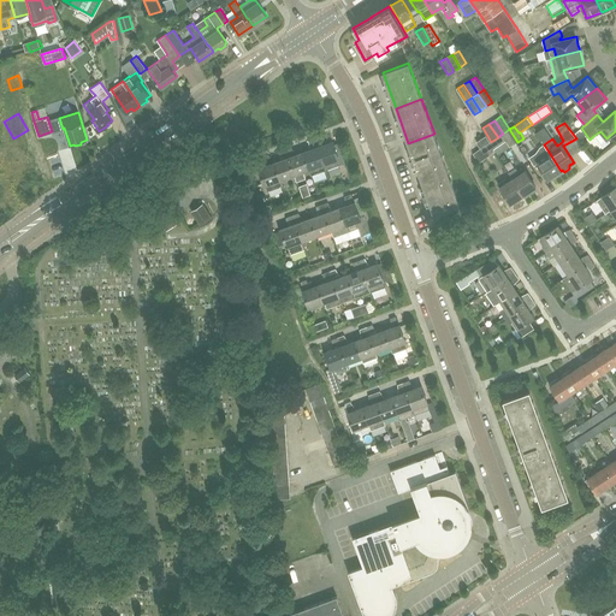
[(517,142),(509,129),(503,134),(502,134),(507,141),(510,147),(517,142)]
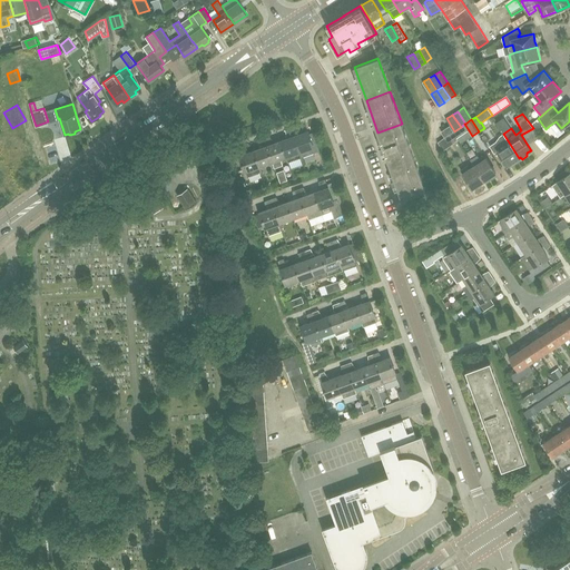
[(413,157),(402,124),(377,133),(390,165),(413,157)]
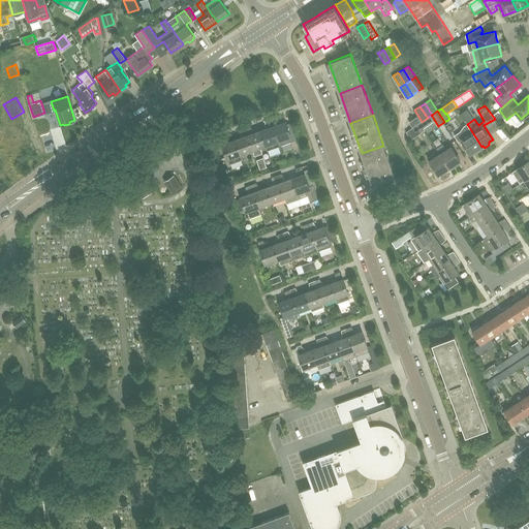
[(431,115),(428,118),(422,122),(416,125),(422,133),(426,130),(425,127),(435,121),(431,115)]
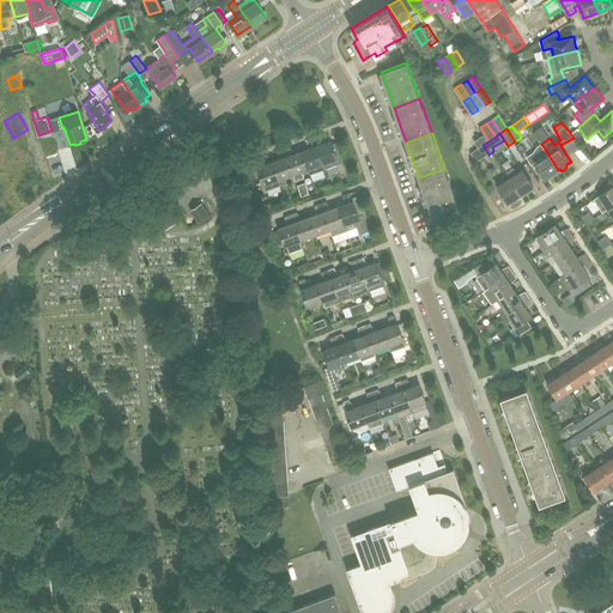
[(337,143),(332,144),(332,141),(325,144),(319,135),(314,138),(325,169),(344,162),(337,143)]
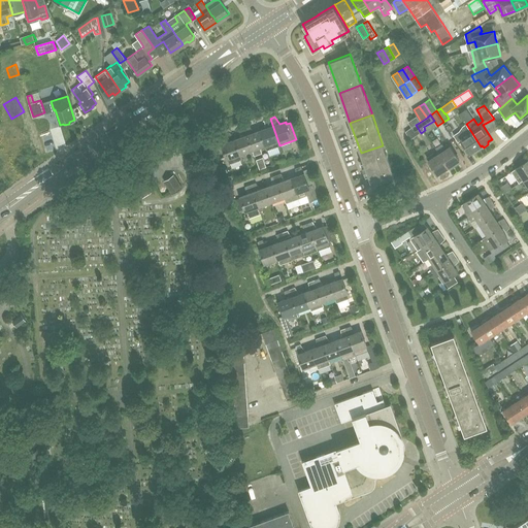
[(279,145),(270,119),(265,121),(266,129),(260,131),(266,146),(265,146),(267,151),(279,145)]
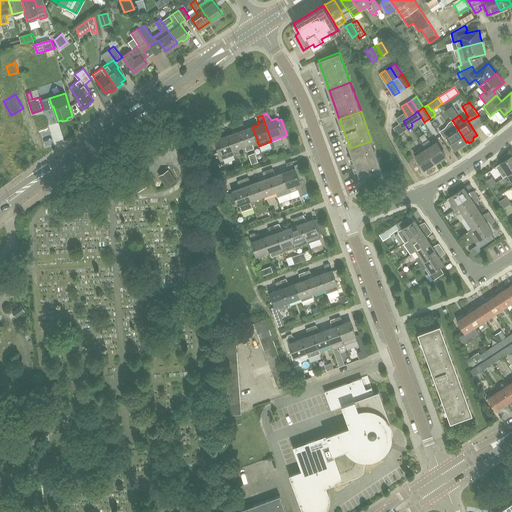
[(53,117),(46,122),(48,127),(56,122),(53,117)]
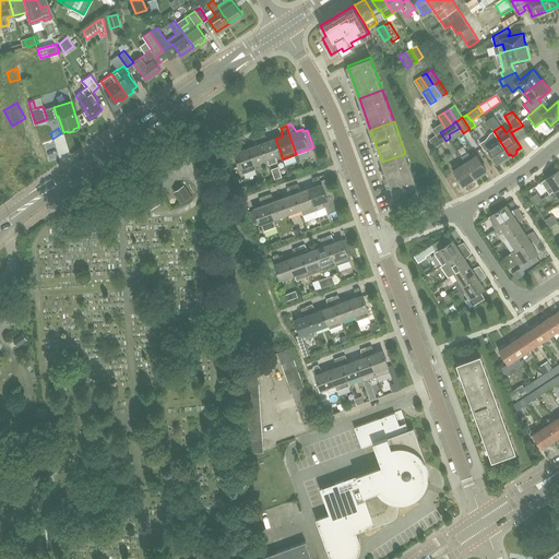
[(509,155),(494,131),(490,133),(486,139),(480,143),(485,150),(488,147),(498,163),(500,161),(502,163),(509,158),(508,155),(509,155)]
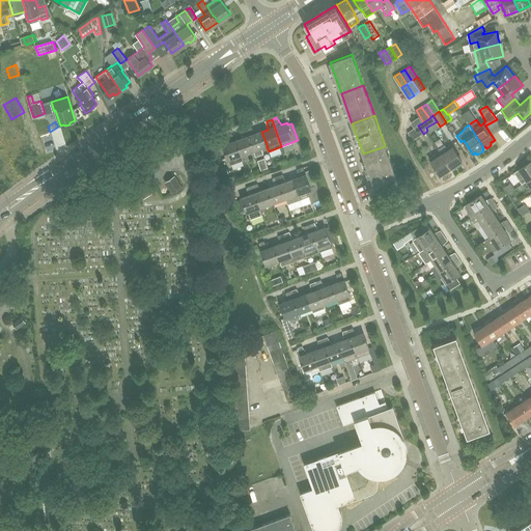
[(268,147),(261,132),(251,136),(250,134),(254,131),(251,127),(246,129),(254,149),(253,149),(256,157),(263,155),(261,149),(267,147),(268,147)]
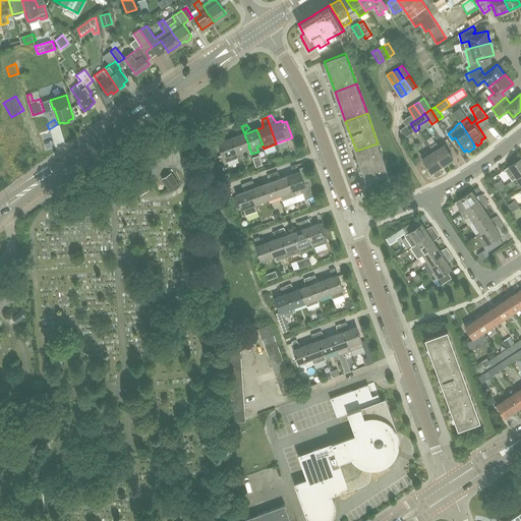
[(249,147),(241,126),(236,127),(237,133),(241,132),(242,134),(232,137),(237,152),(248,147),(249,147)]
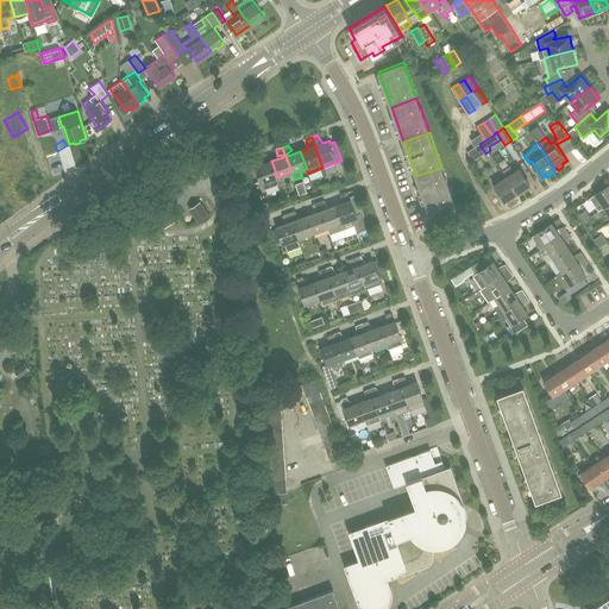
[(277,177),(271,161),(259,165),(258,163),(262,161),(259,156),(253,157),(257,167),(256,167),(264,189),(278,184),(276,177),(277,177)]
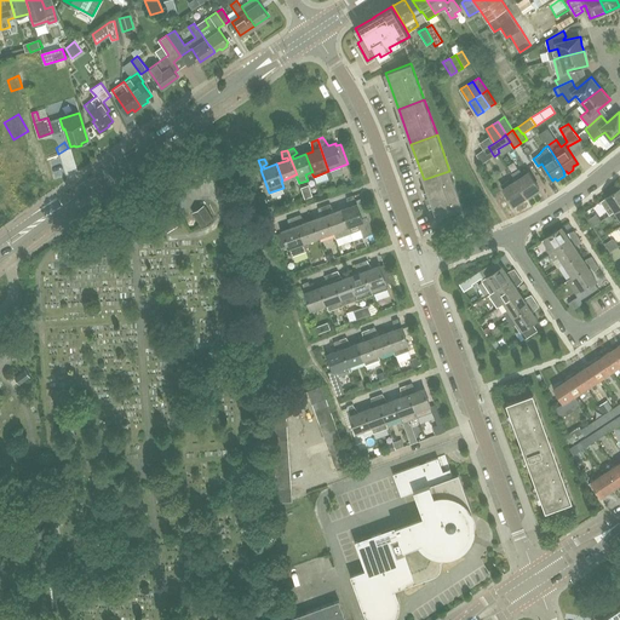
[(521,177),(516,181),(527,196),(540,188),(529,171),(529,172),(527,168),(518,173),(521,177)]
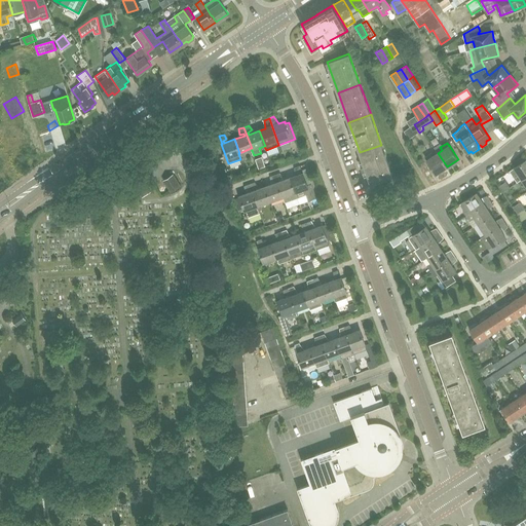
[(392,175),(381,145),(360,152),(371,183),(373,182),(392,175)]
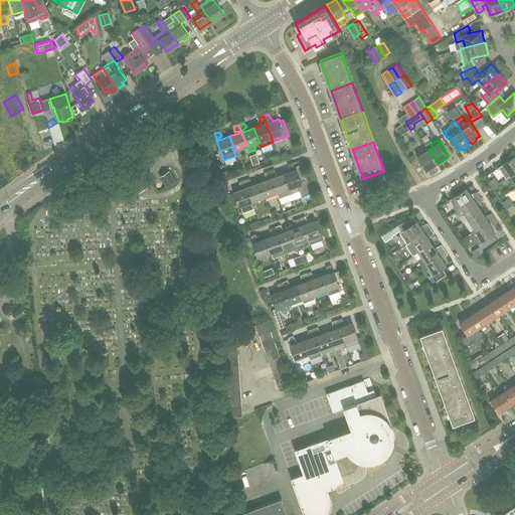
[(427,170),(438,163),(428,150),(425,152),(423,149),(416,153),(418,156),(427,170)]
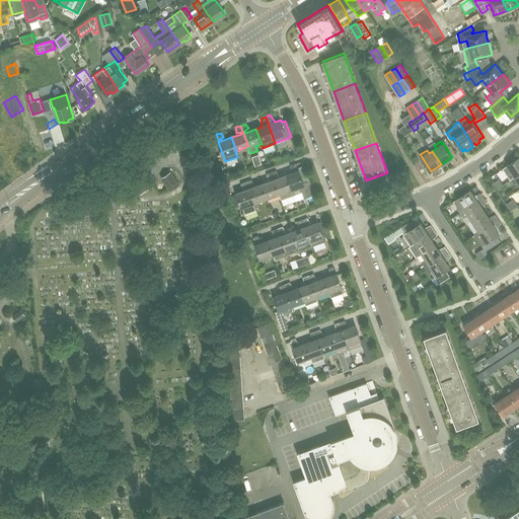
[(255,166),(262,164),(258,155),(252,157),(255,166)]
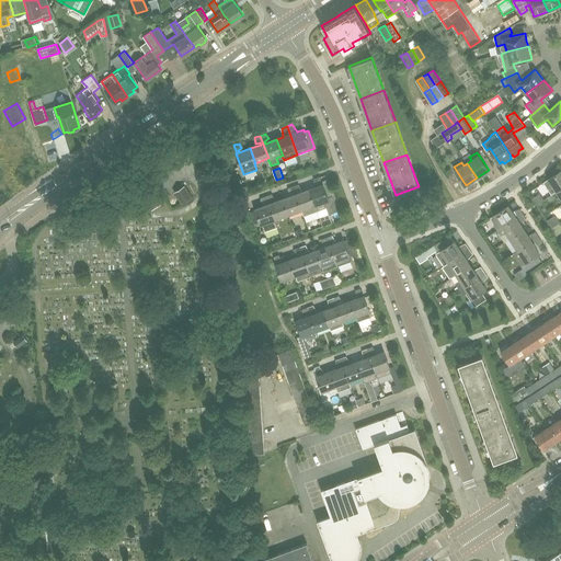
[(550,195),(557,191),(560,187),(560,170),(549,179),(542,183),(550,195)]
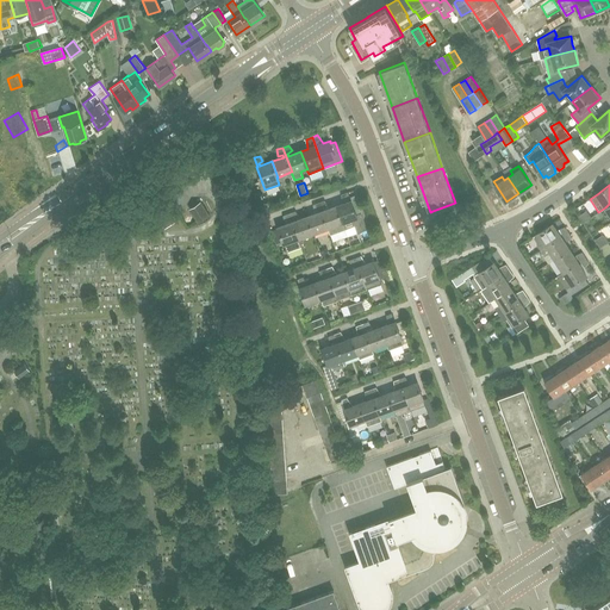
[(356,215),(352,200),(352,201),(348,192),(342,194),(344,204),(337,206),(344,229),(356,224),(360,234),(361,232),(361,231),(367,230),(368,229),(362,212),(361,212),(356,215)]
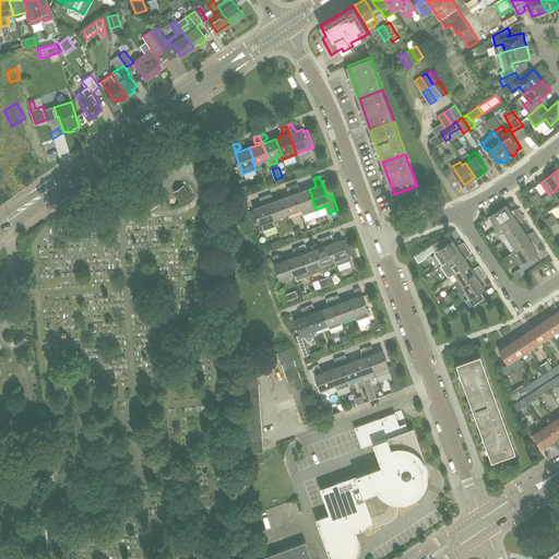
[(316,210),(309,189),(297,193),(297,191),(301,189),(298,183),(293,186),(300,207),(304,214),(316,210)]
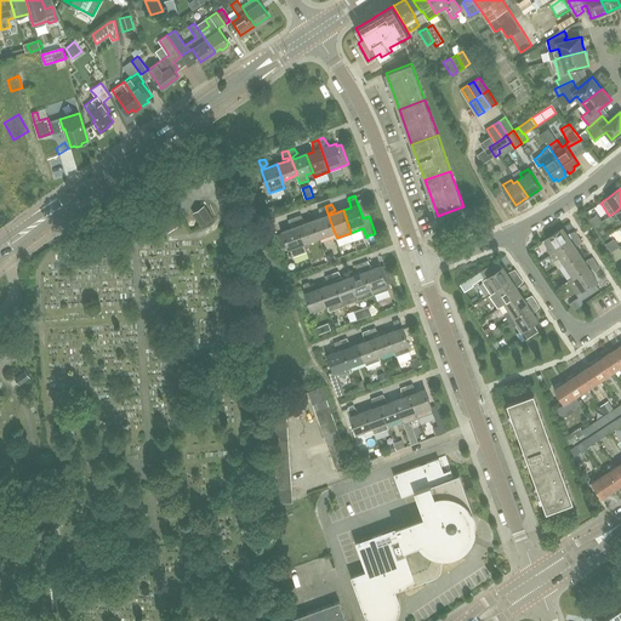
[(214,221),(204,205),(193,212),(203,228),(214,221)]
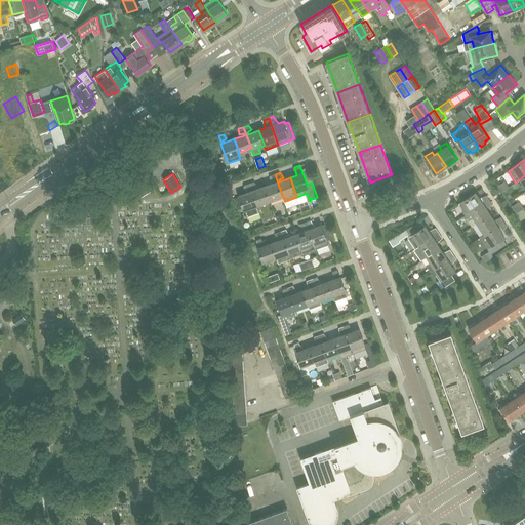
[(282,195),(275,174),(270,176),(271,182),(275,180),(275,183),(265,187),(270,200),(282,195)]
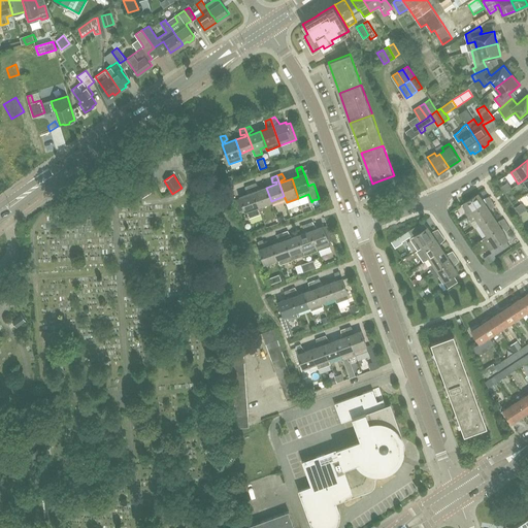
[(169,194),(162,183),(157,187),(164,197),(169,194)]
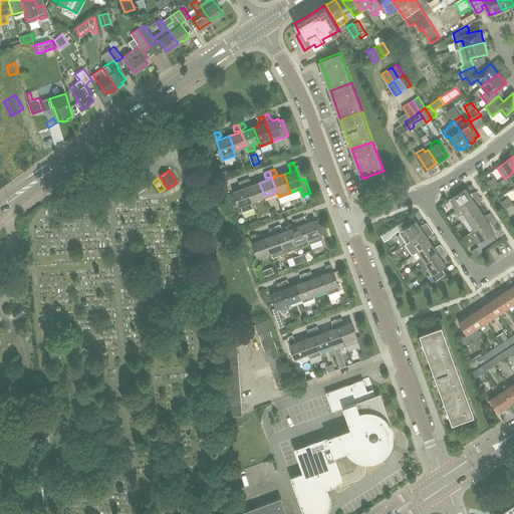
[(264,196),(259,183),(249,186),(248,184),(252,182),(249,178),(244,180),(252,200),(264,196)]
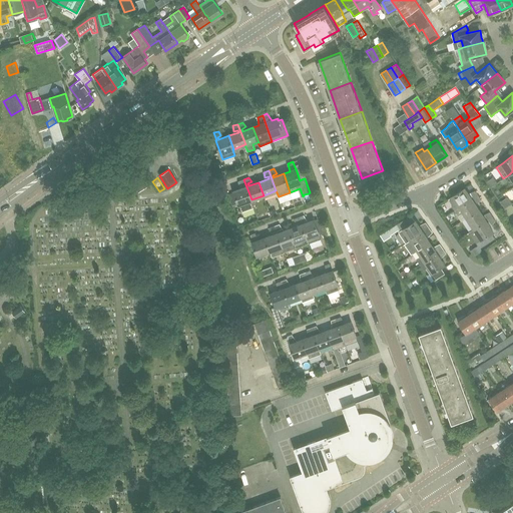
[(251,199),(243,179),(238,180),(239,185),(243,185),(244,187),(234,191),(235,193),(238,202),(238,204),(241,211),(253,207),(251,199)]
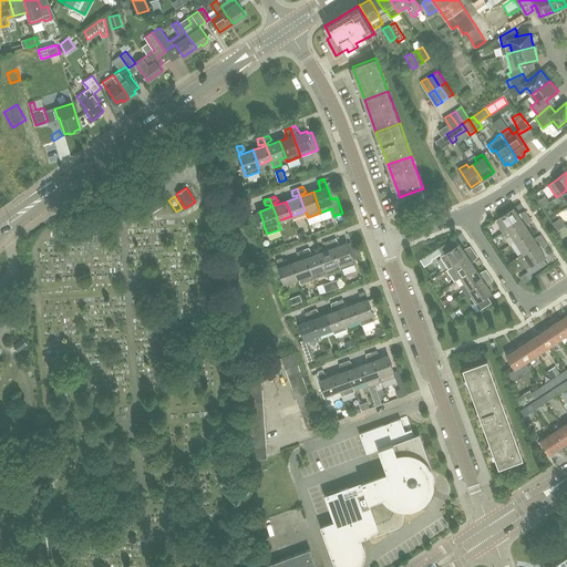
[(498,227),(502,234),(528,215),(526,210),(521,213),(522,217),(519,218),(513,208),(501,217),(505,223),(498,227)]
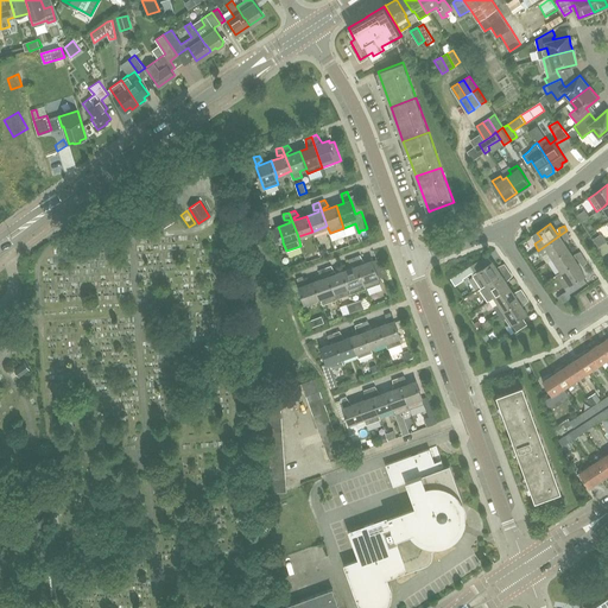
[(279,229),(272,232),(276,242),(283,240),(279,229)]
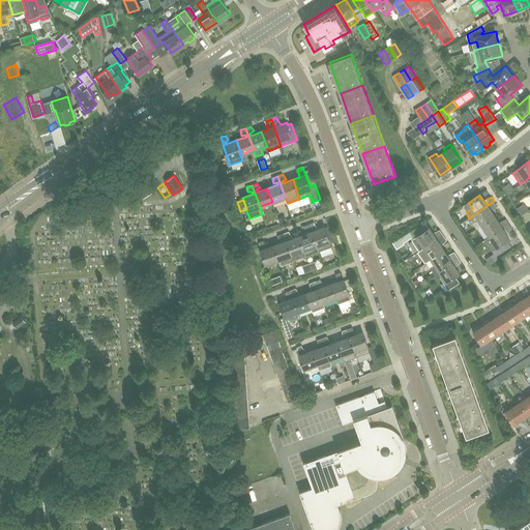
[(482,225),(495,217),(489,208),(491,207),(493,210),(497,206),(494,201),(469,218),(472,224),(479,218),(482,225)]
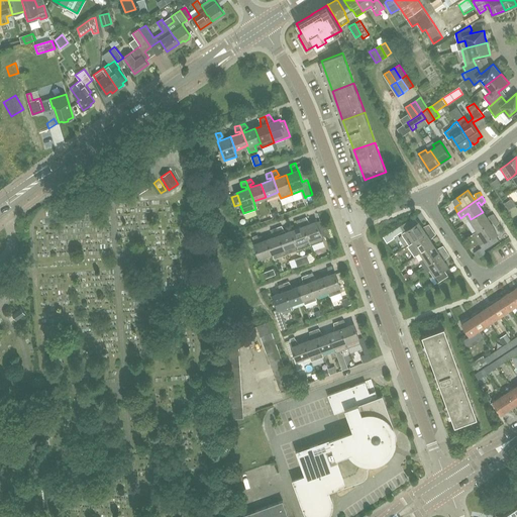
[(490,220),(489,221),(483,212),(471,219),(479,230),(497,218),(494,214),(489,216),(490,220)]
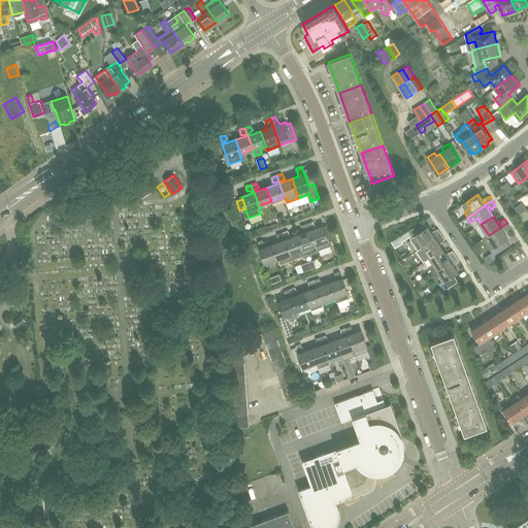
[(327,225),(323,226),(312,230),(311,228),(316,226),(312,222),(307,223),(318,251),(330,245),(329,241),(333,240),(327,225)]
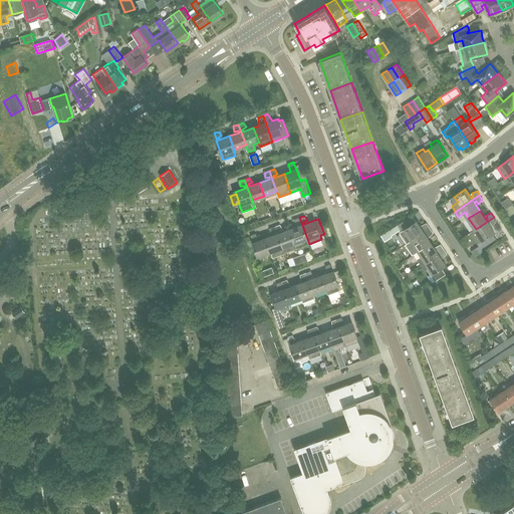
[(309,244),(299,217),(295,219),(295,224),(299,224),(300,226),(290,229),(297,248),(309,244)]
